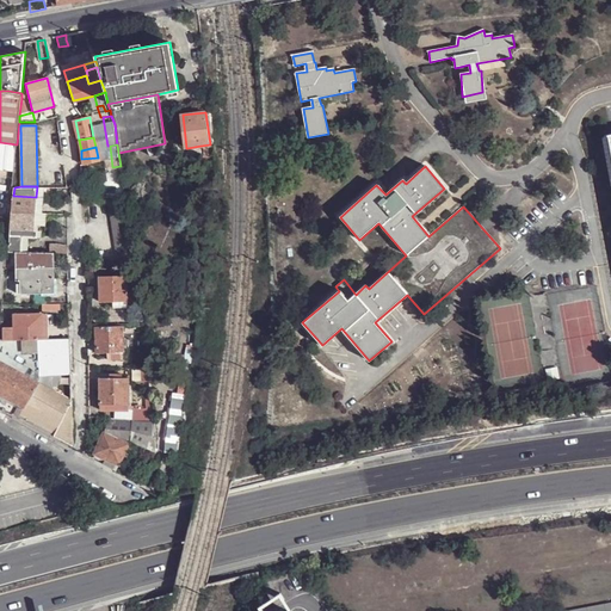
[(45,187),(37,186),(36,197),(35,213),(43,213),(45,187)]
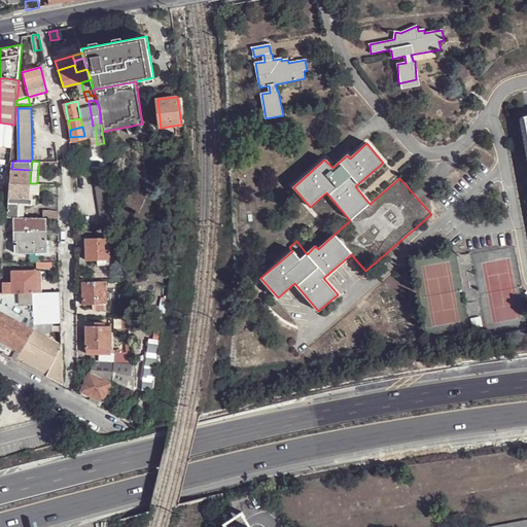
[(10,182),(30,183),(31,170),(11,169),(10,182)]
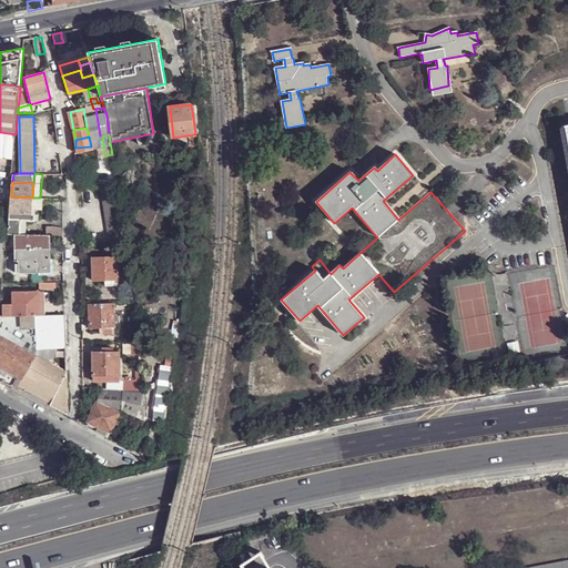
[(100,186),(101,191),(109,243),(123,241),(114,184),(100,186)]
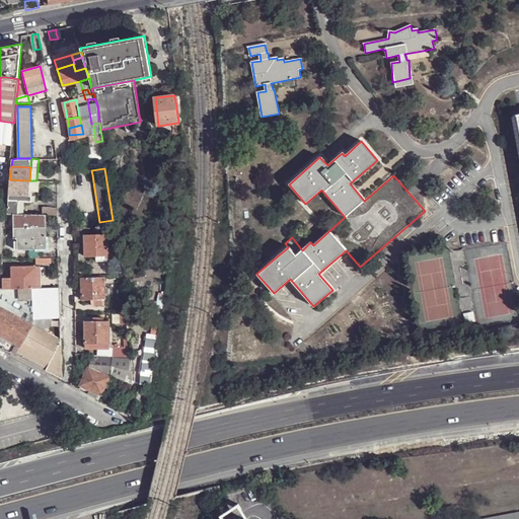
[(9,195),(28,196),(29,180),(10,179),(9,179),(8,195),(9,195)]
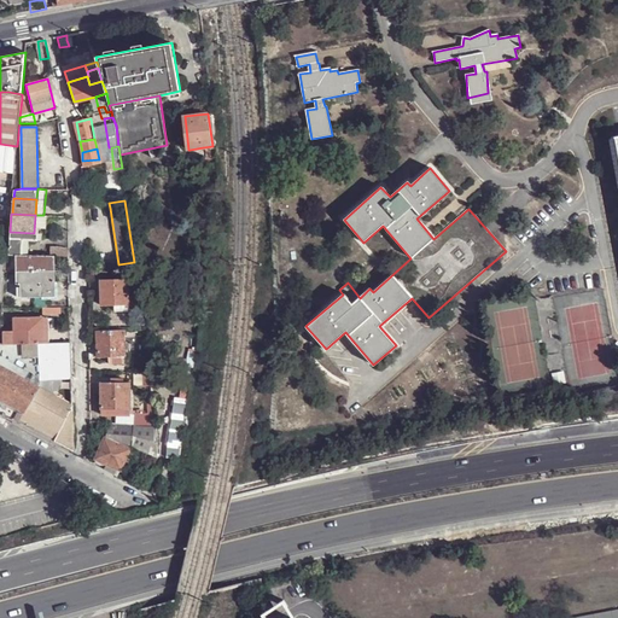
[(44,215),(35,215),(34,233),(38,233),(40,233),(40,228),(47,228),(47,215),(44,215)]
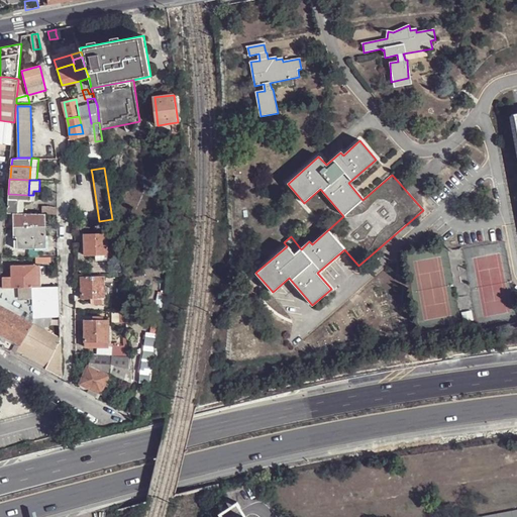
[(12,212),(20,213),(21,201),(21,200),(9,199),(9,200),(8,212),(12,212)]
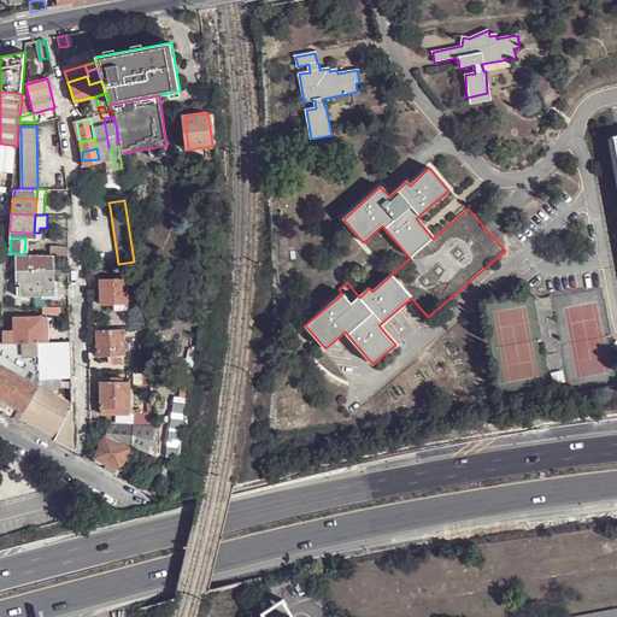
[(15,253),(15,270),(17,270),(54,270),(54,254),(28,254),(24,254),(15,253)]
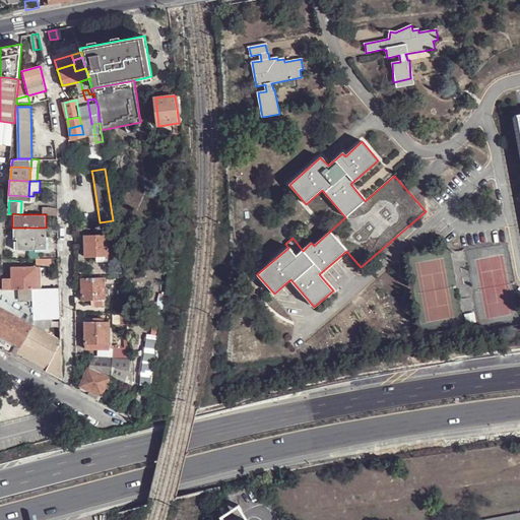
[(46,228),(14,228),(14,238),(17,238),(17,249),(40,249),(40,245),(46,244),(46,228)]
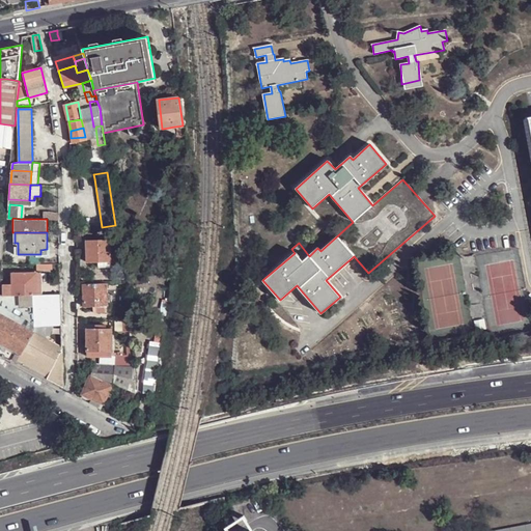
[(110,241),(85,241),(87,263),(111,262),(110,241)]
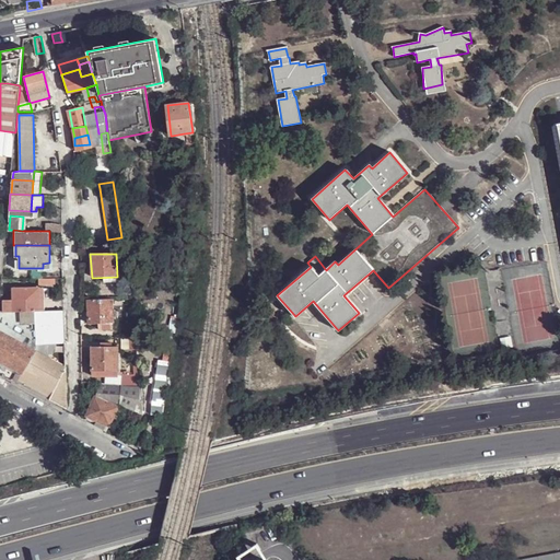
[(12,288),(13,312),(33,311),(39,311),(39,289),(39,288),(12,288)]
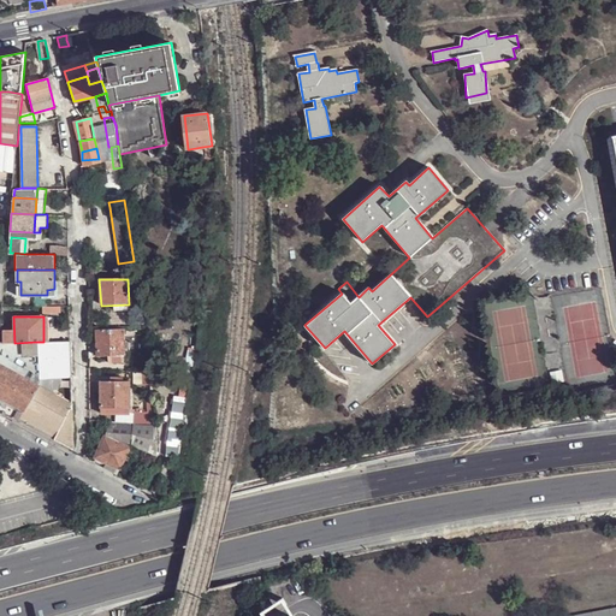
[(96,331),(96,357),(123,357),(123,331),(96,331)]
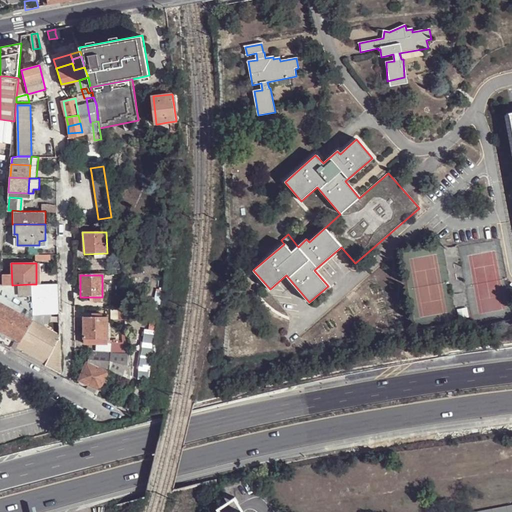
[(0,302),(32,321),(32,320),(32,314),(30,284),(12,285),(6,285),(0,285),(0,302)]
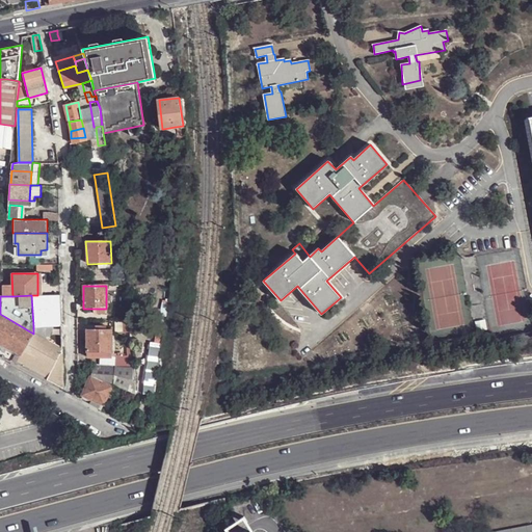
[(31,295),(33,326),(50,326),(53,326),(61,326),(60,295),(42,295),(37,295),(31,295)]
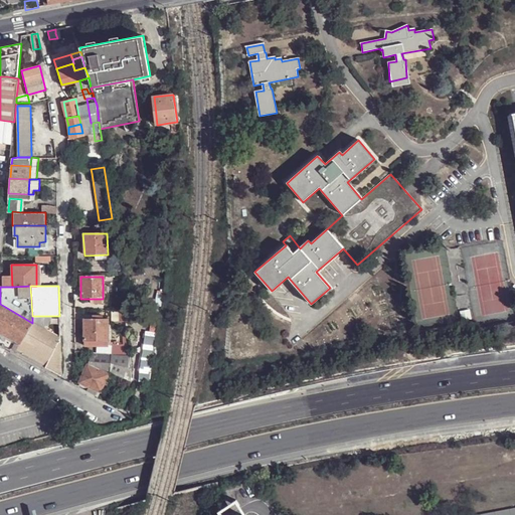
[(0,342),(15,351),(32,323),(0,304),(0,342)]
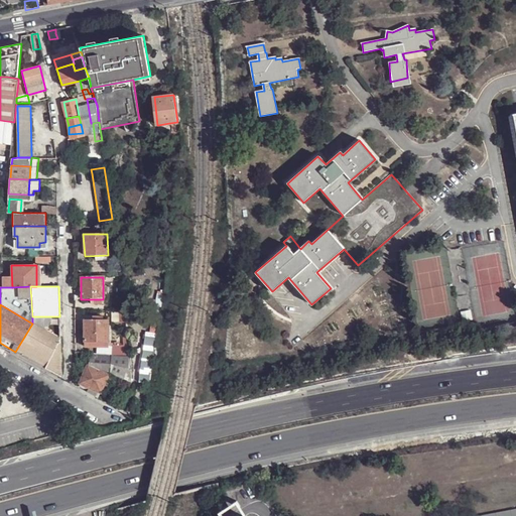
[(120,312),(112,312),(113,323),(121,323),(120,312)]
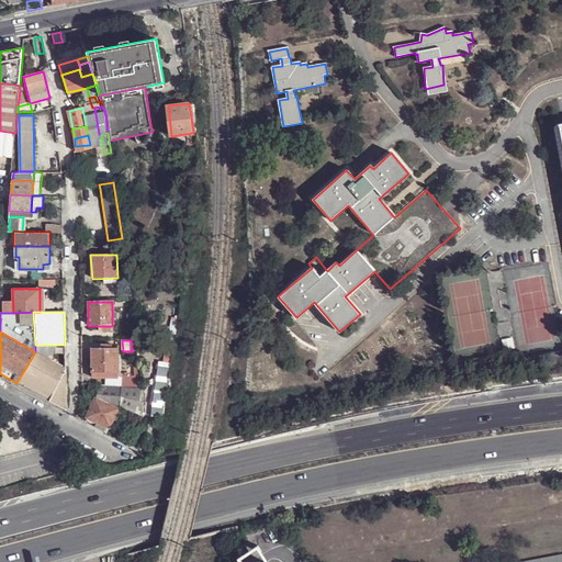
[(138,341),(131,340),(132,351),(139,351),(138,341)]
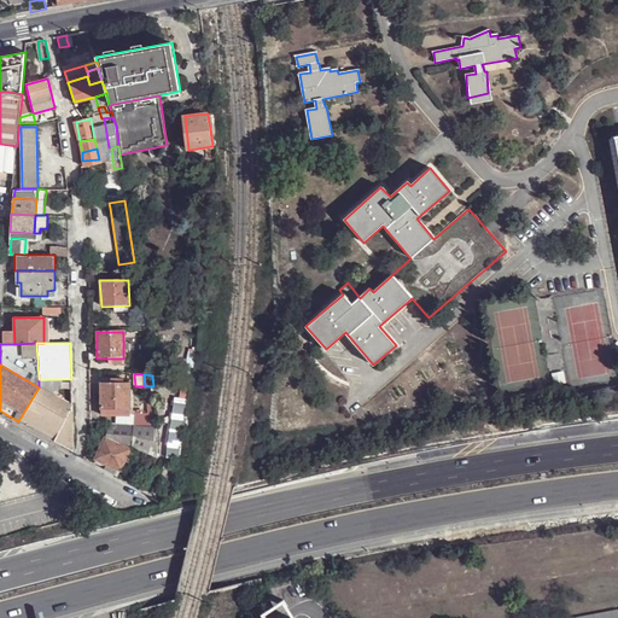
[(39,386),(51,392),(58,379),(39,379),(39,386)]
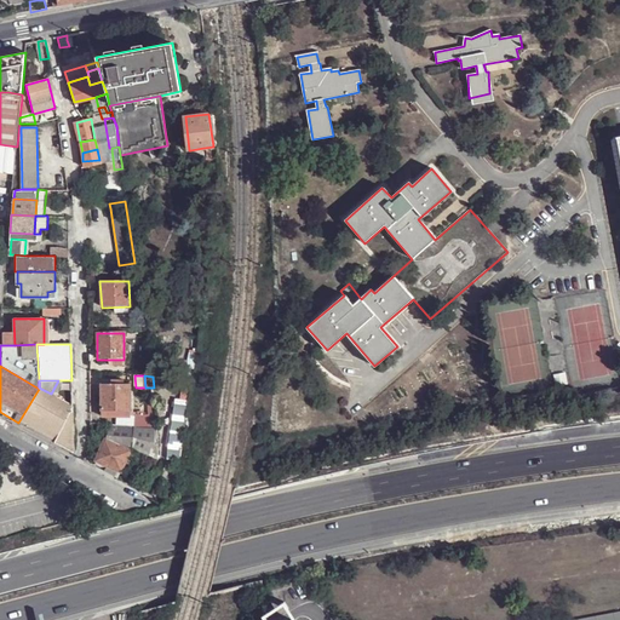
[(51,394),(55,396),(62,380),(58,380),(51,394)]
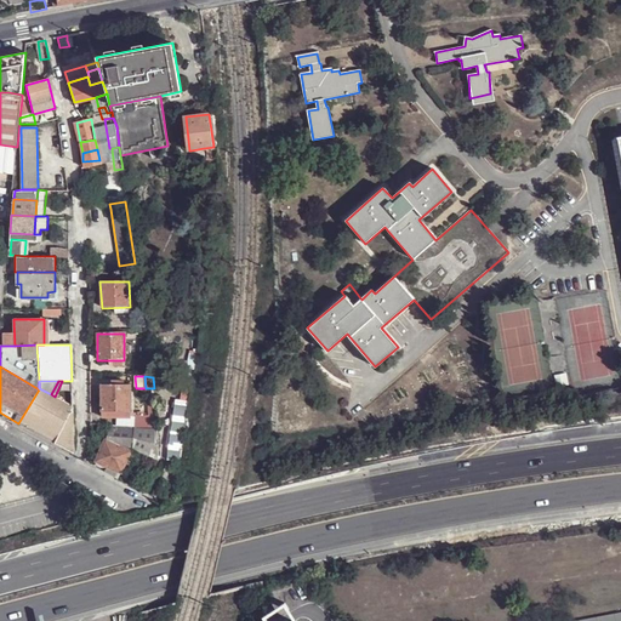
[(131,385),(102,385),(102,411),(131,411),(131,385)]
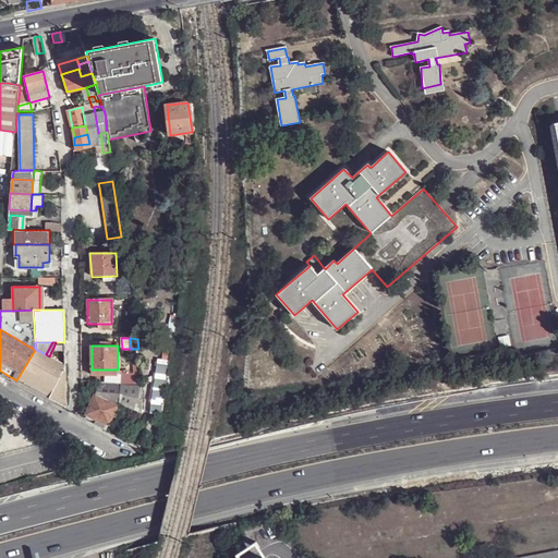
[(67,409),(65,366),(49,356),(46,354),(35,349),(35,350),(16,380),(67,409)]
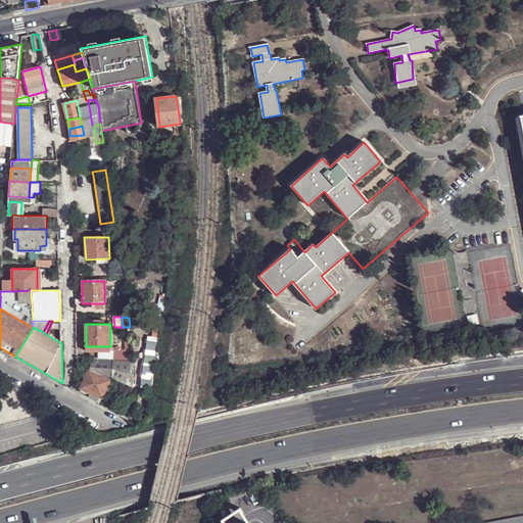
[(159,338),(148,336),(146,349),(142,376),(140,387),(151,388),(159,338)]
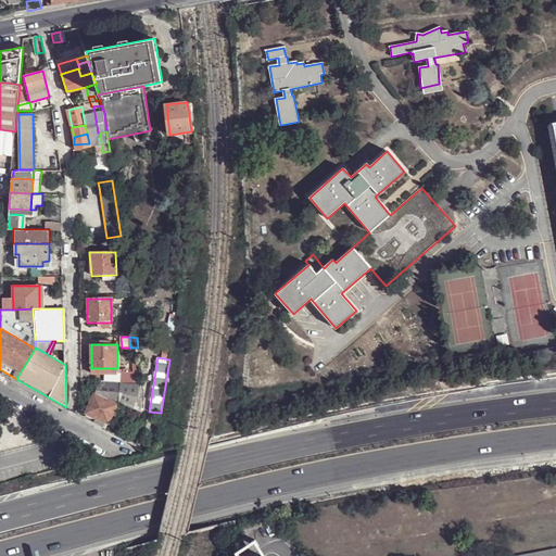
[(123,371),(122,382),(140,383),(139,364),(134,364),(135,371),(123,371)]
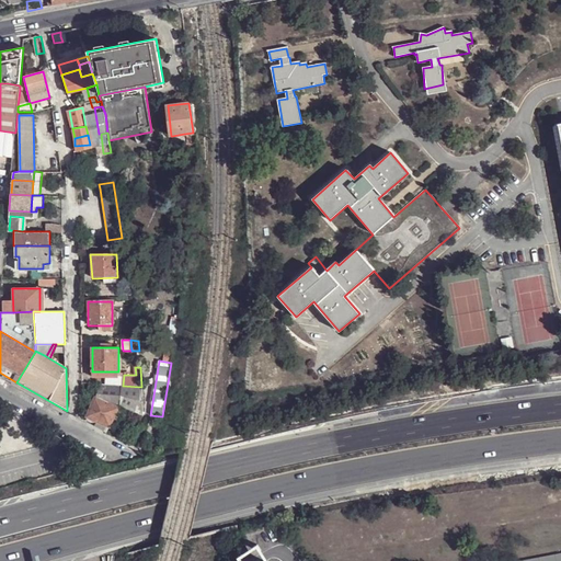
[(102,386),(96,398),(118,408),(121,404),(122,387),(102,386)]
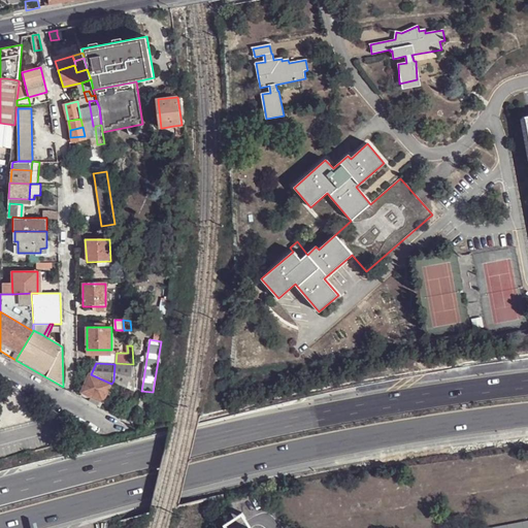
[(134,380),(133,365),(114,364),(113,381),(134,390),(134,380)]
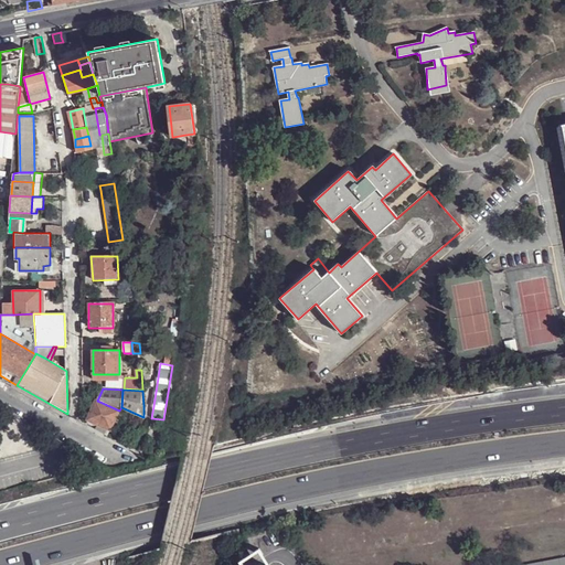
[(119,411),(97,401),(96,401),(86,419),(109,429),(110,430),(119,411)]
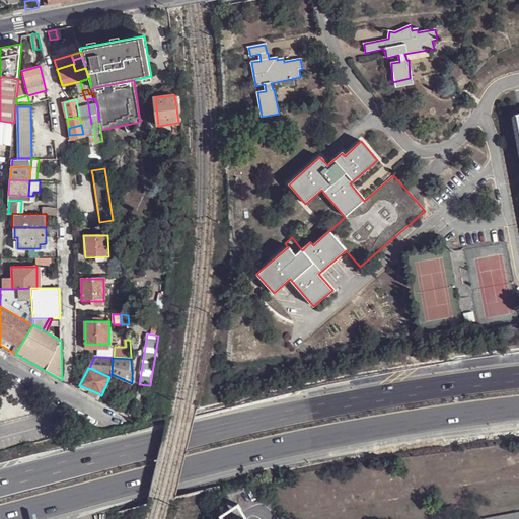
[(79,385),(78,388),(97,400),(100,394),(79,385)]
